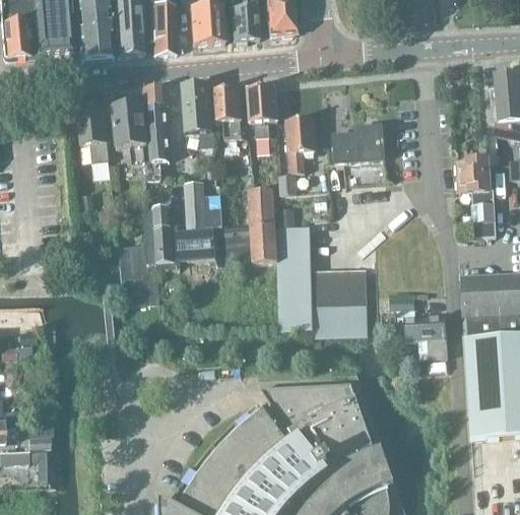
[(39,55),(39,54),(34,0),(0,0),(2,22),(5,59),(4,59),(4,60),(5,61),(6,62),(35,59),(37,59),(38,57),(39,55)]
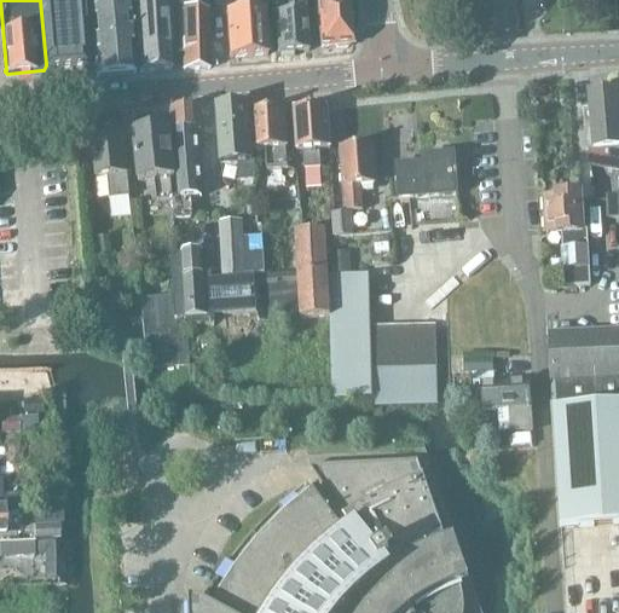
[(40,0),(46,64),(86,61),(80,0),(40,0)]
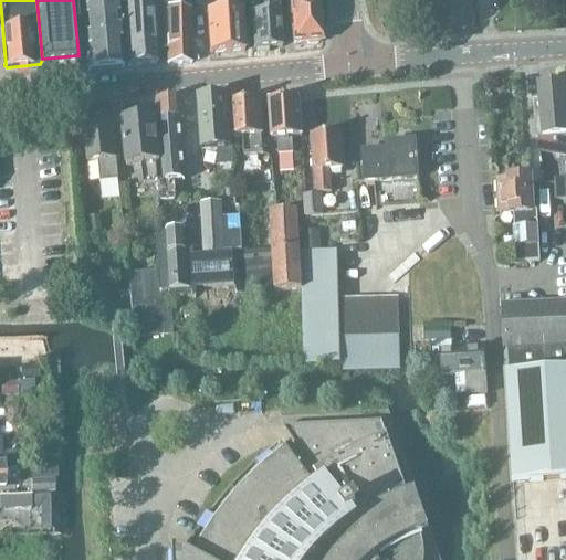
[(81,0),(86,53),(87,66),(124,63),(117,0),(81,0)]
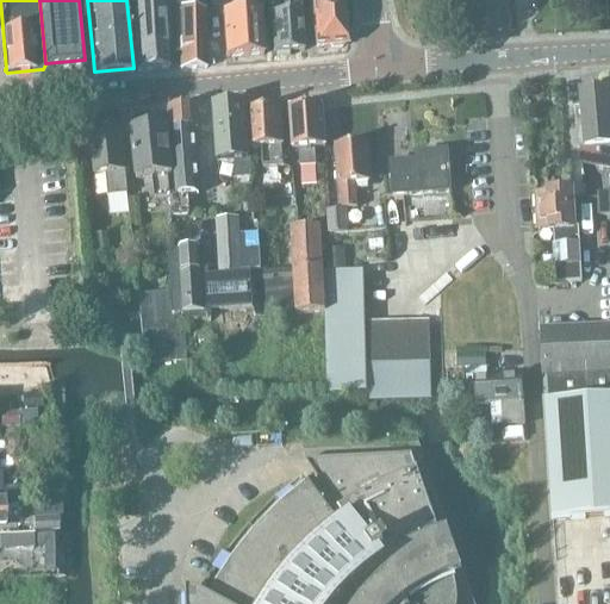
[(130,0),(137,68),(169,64),(169,63),(168,63),(162,0),(130,0)]
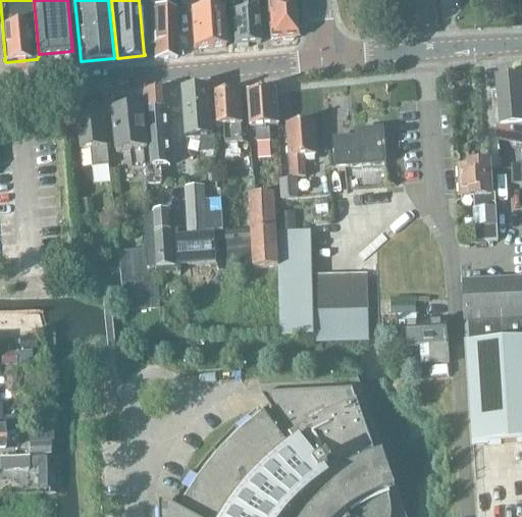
[(154,40),(155,55),(176,54),(174,5),(168,6),(167,0),(148,0),(149,7),(150,41),(154,40)]
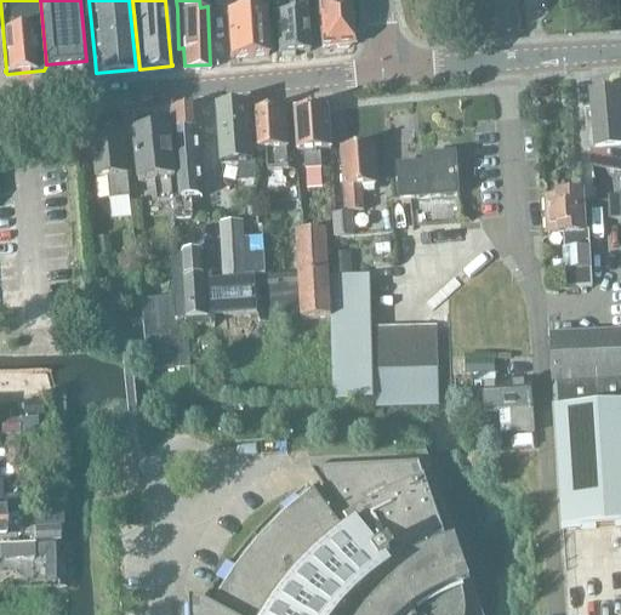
[(227,9),(229,53),(268,51),(265,5),(263,5),(263,0),(240,0),(241,7),(227,9)]
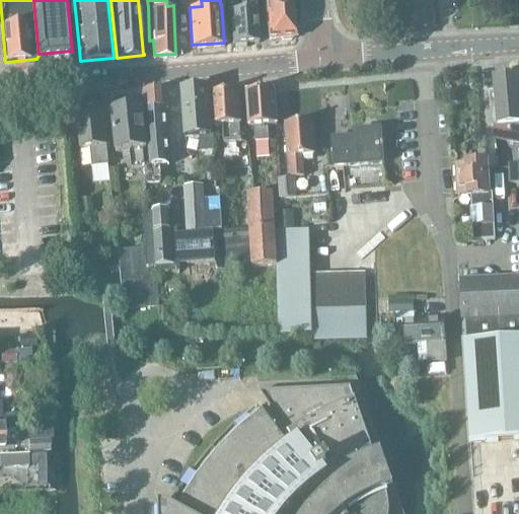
[(230,8),(232,41),(258,40),(256,6),(255,6),(254,0),(241,0),(242,7),(230,8)]
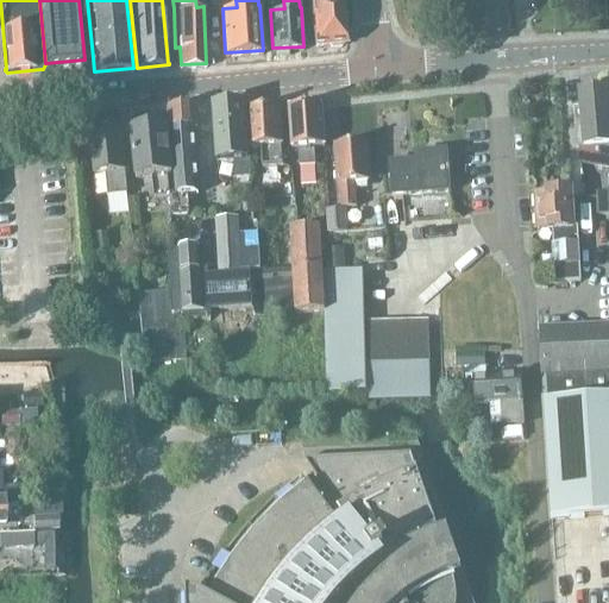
[(312,0),(316,42),(330,41),(332,43),(341,43),(343,39),(347,39),(344,0),(312,0)]
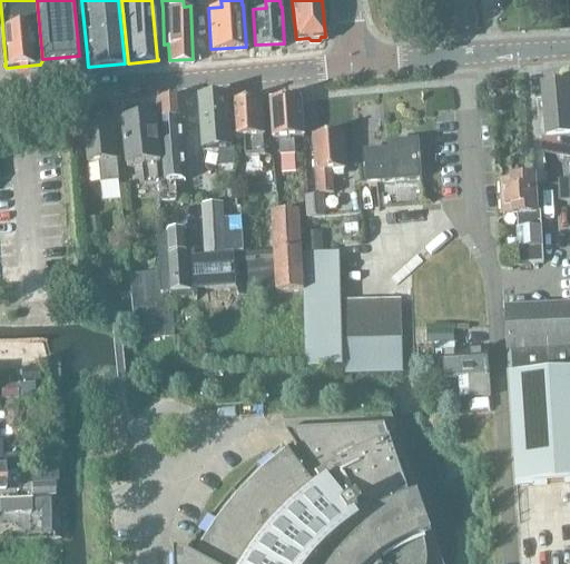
[(537,97),(540,135),(566,132),(566,142),(569,141),(569,95),(569,81),(543,82),(544,97),(537,97)]
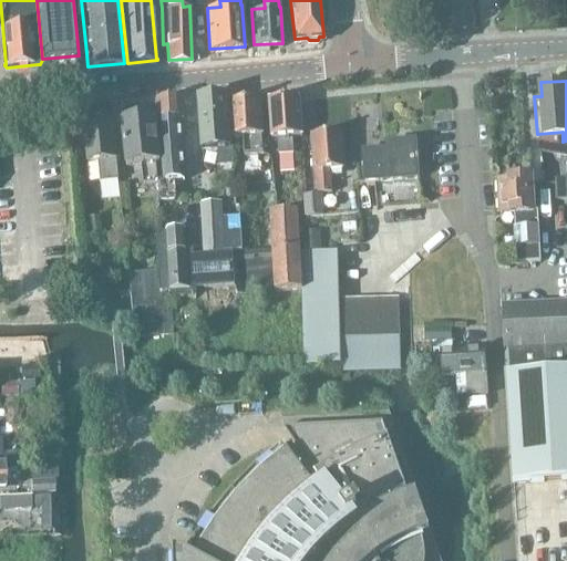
[(219,146),(220,162),(234,160),(233,144),(230,144),(227,93),(198,95),(203,146),(219,146)]
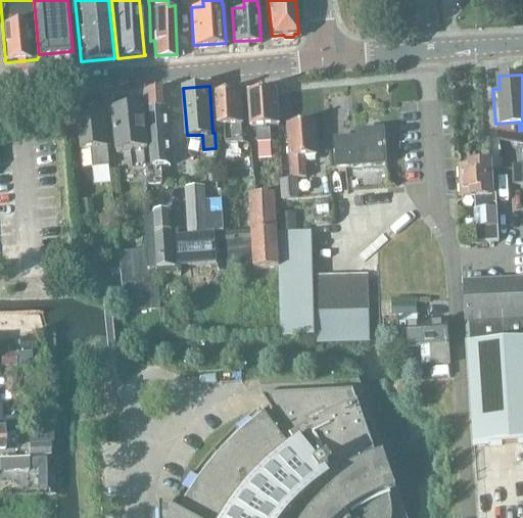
[(263,88),(248,89),(251,125),(256,124),(257,139),(271,139),(270,123),(279,123),(276,87),(272,87),(272,86),(263,86),(263,88)]
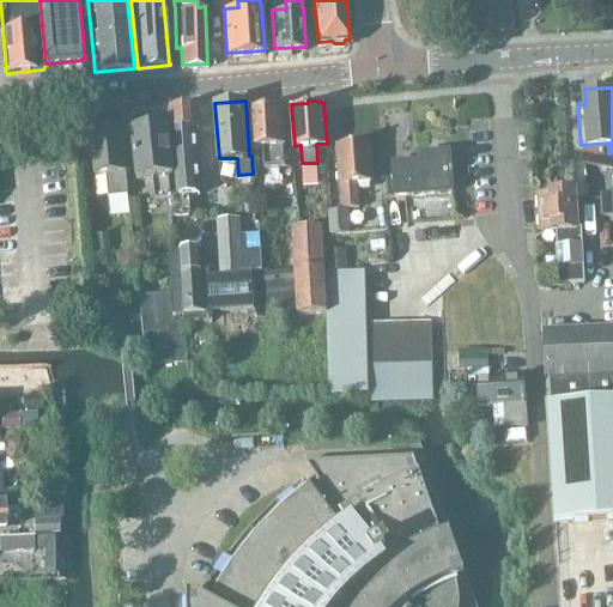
[(170,104),(170,105),(176,192),(173,192),(174,212),(188,211),(187,192),(200,190),(195,123),(199,123),(196,102),(170,104)]
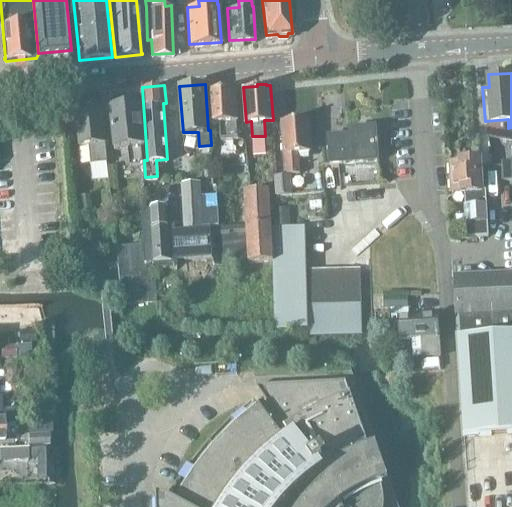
[(208,89),(210,121),(219,120),(221,137),(238,136),(235,87),(221,88),(221,86),(212,87),(212,89),(208,89)]
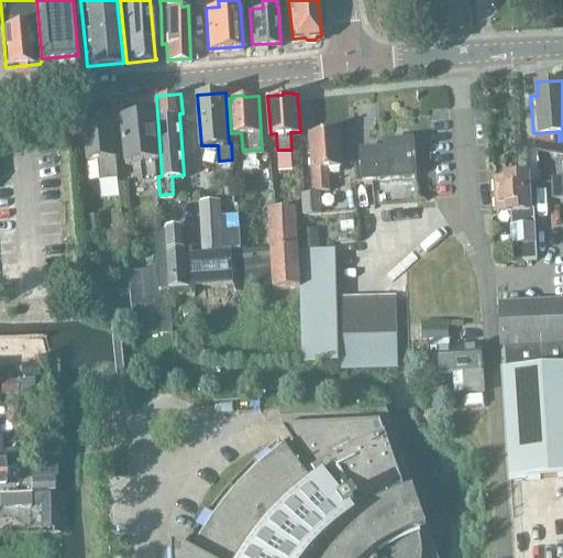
[(122,117),(127,162),(142,160),(143,179),(156,178),(155,159),(159,157),(154,113),(122,117)]
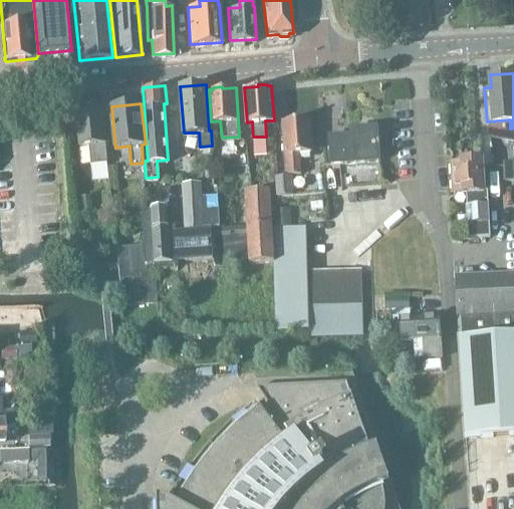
[(80,145),(89,144),(91,162),(107,160),(102,107),(76,109),(80,145)]
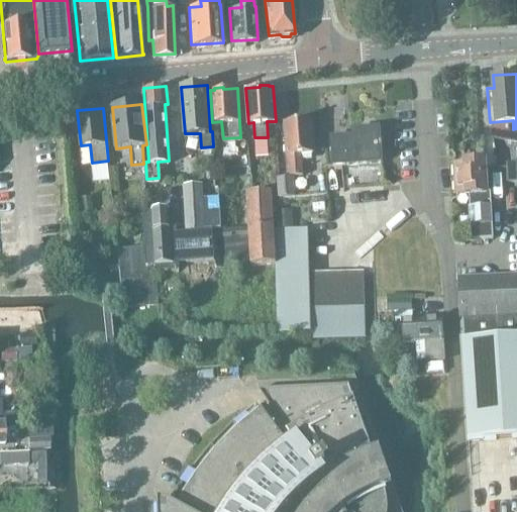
[(289,174),(295,173),(303,173),(301,151),(313,150),(311,117),(285,119),(288,152),(289,174)]
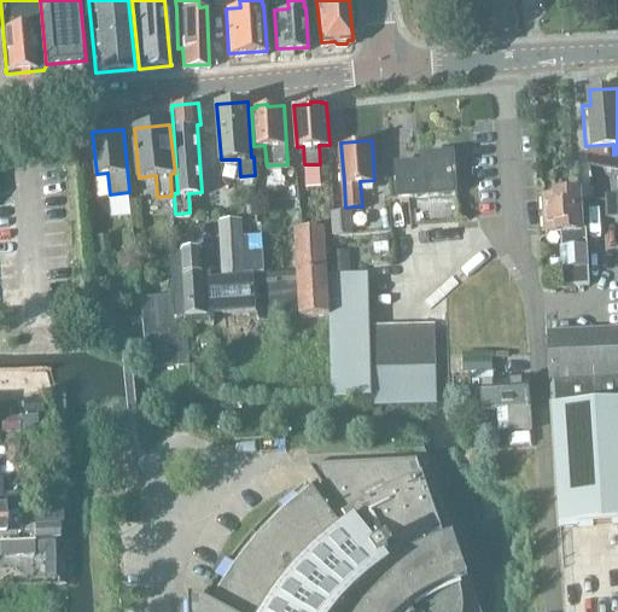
[(409,159),(396,161),(398,194),(456,191),(453,149),(424,151),(425,158),(425,165),(410,167),(409,159)]
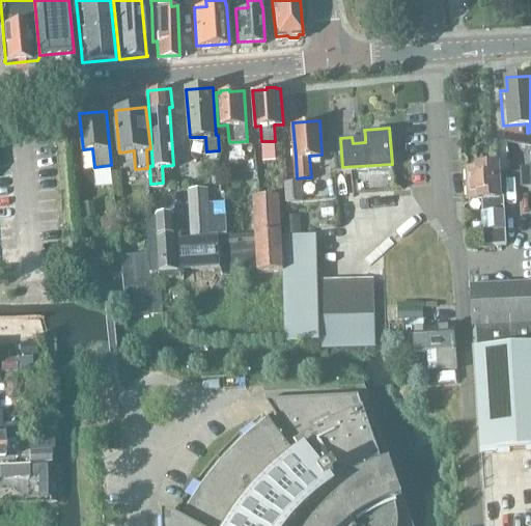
[(477,164),(467,165),(468,196),(478,195),(478,196),(481,196),(482,210),(487,210),(488,226),(483,226),(484,243),(506,242),(503,193),(499,194),(498,162),(477,163),(477,164)]
